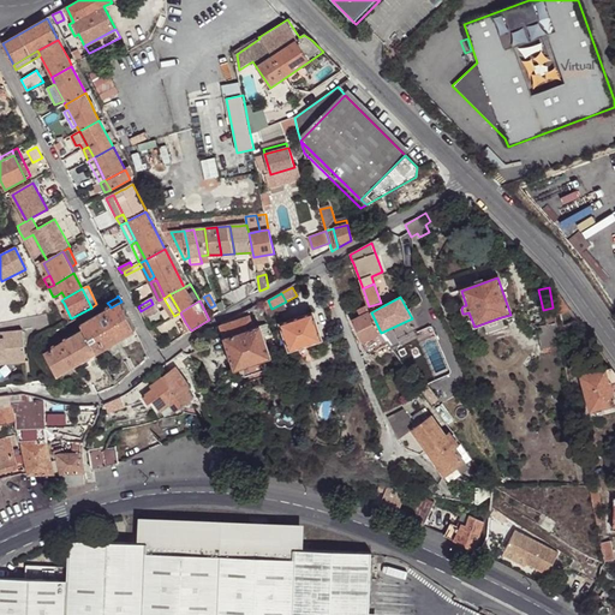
[(108,310),(82,324),(84,330),(97,352),(136,329),(121,302),(111,308),(108,310)]
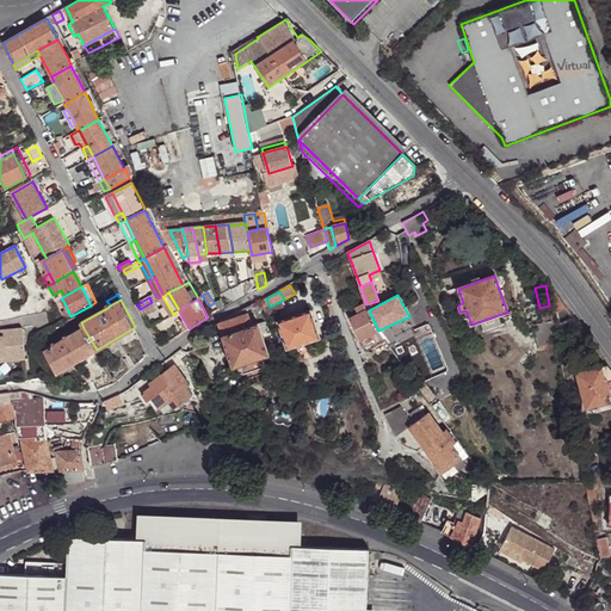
[(264,310),(267,319),(288,308),(284,300),(270,307),(264,310)]
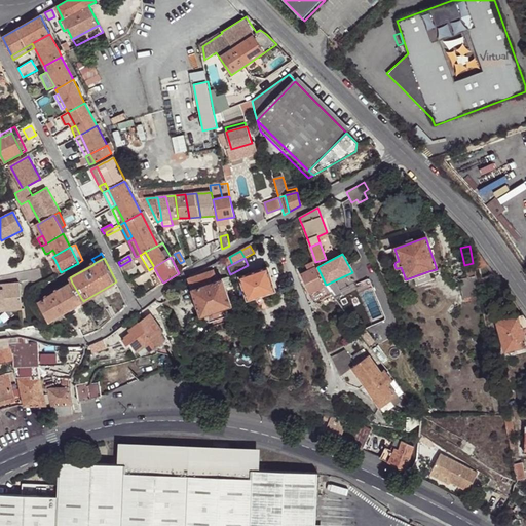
[(326,259),(315,262),(316,264),(317,267),(327,262),(326,259)]
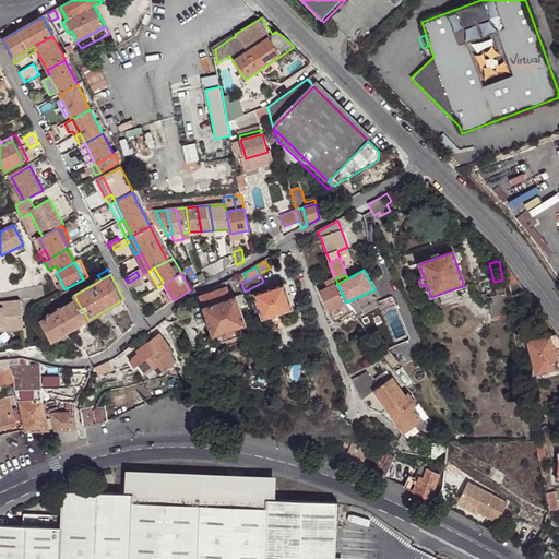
[(128,283),(132,289),(143,284),(139,276),(128,283)]
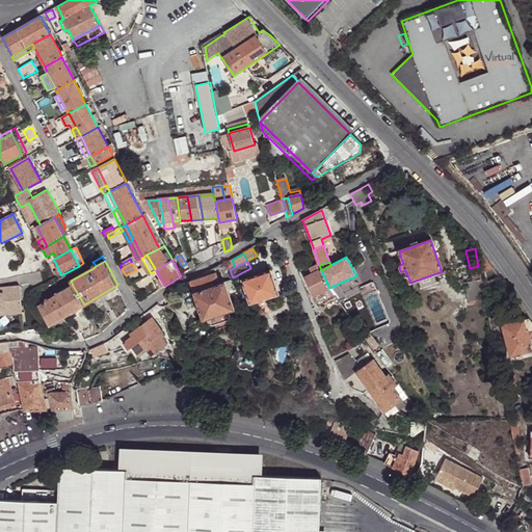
[(319,265),(310,269),(313,274),(321,270),(320,267),(319,265)]
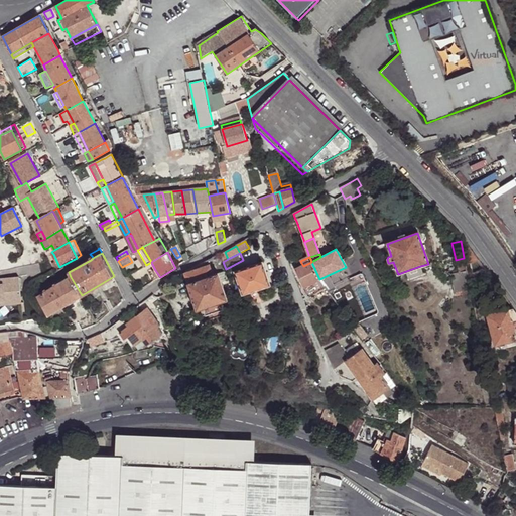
[(209,260),(185,273),(188,283),(214,275),(209,260)]
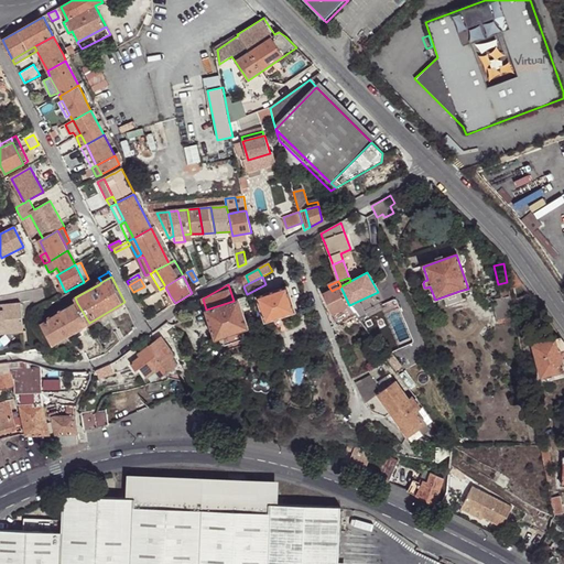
[(272,320),(289,314),(295,312),(286,286),(257,296),(266,322),(272,320)]
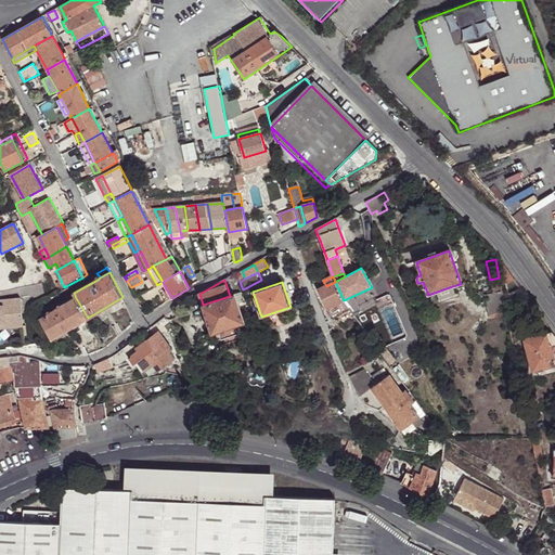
[(344,300),(335,282),(326,286),(318,291),(327,310),(344,300)]
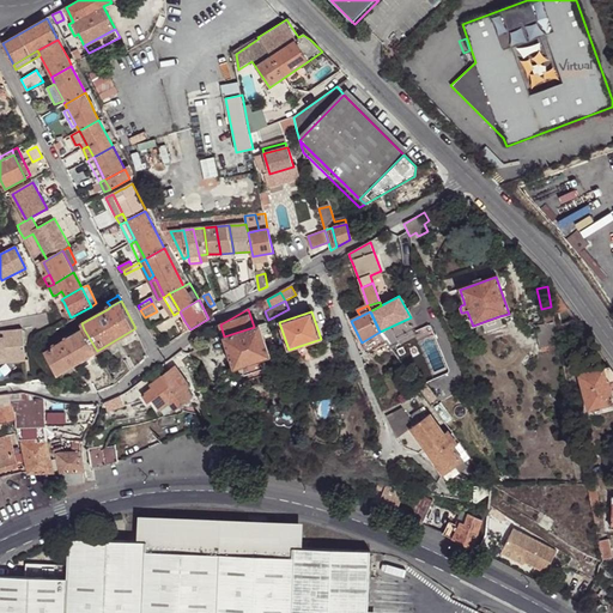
[(484,328),(485,332),(503,326),(502,321),(501,317),(499,316),(483,322),(483,323),(484,328)]
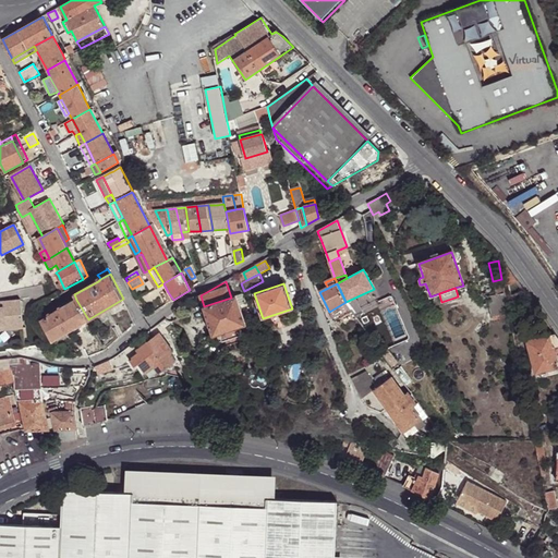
[(169,303),(173,300),(168,292),(165,294),(169,303)]
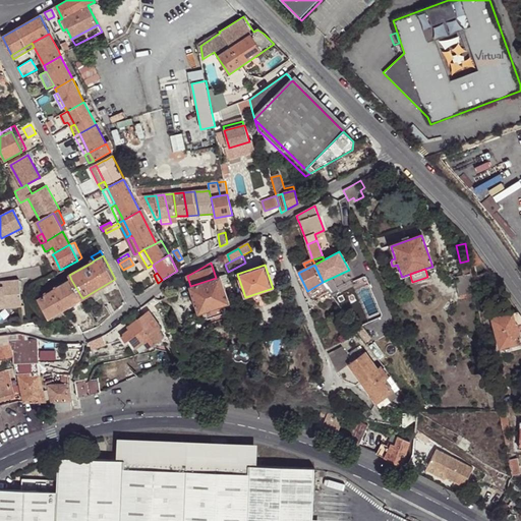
[(220,276),(223,285),(229,283),(225,274),(220,276)]
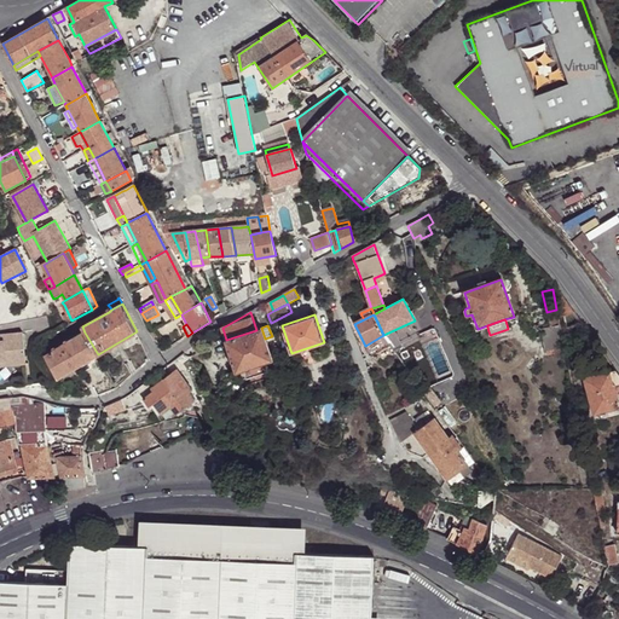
[(261,328),(256,330),(226,340),(236,372),(272,359),(265,339),(261,328)]
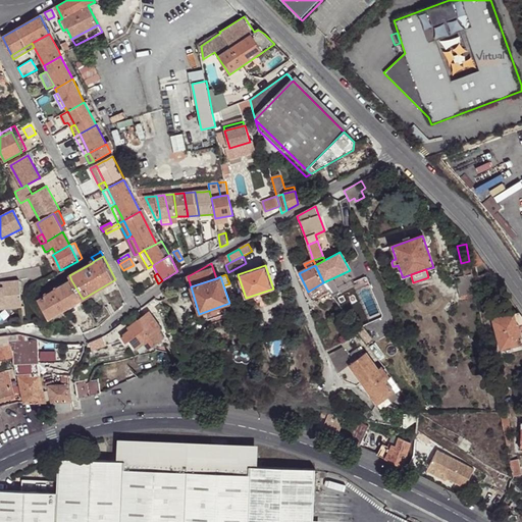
[(0,303),(5,303),(6,307),(22,306),(19,279),(1,281),(2,286),(0,286),(0,303)]
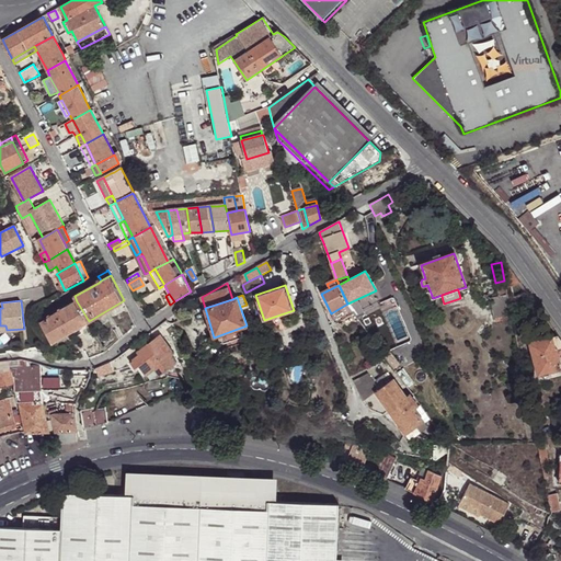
[(89,321),(77,301),(63,310),(59,311),(42,322),(53,343),(89,321)]
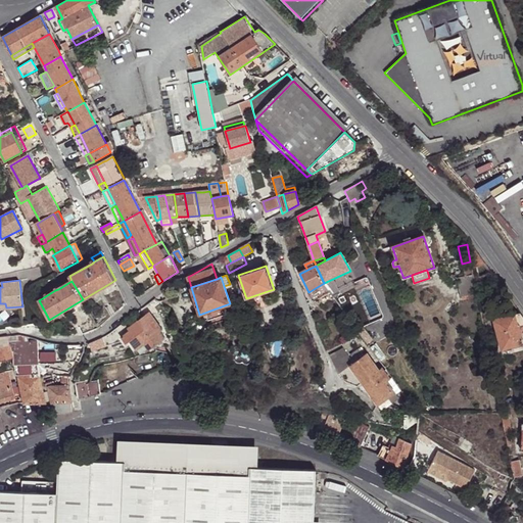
[(331,293),(324,283),(308,292),(313,302),(331,293)]
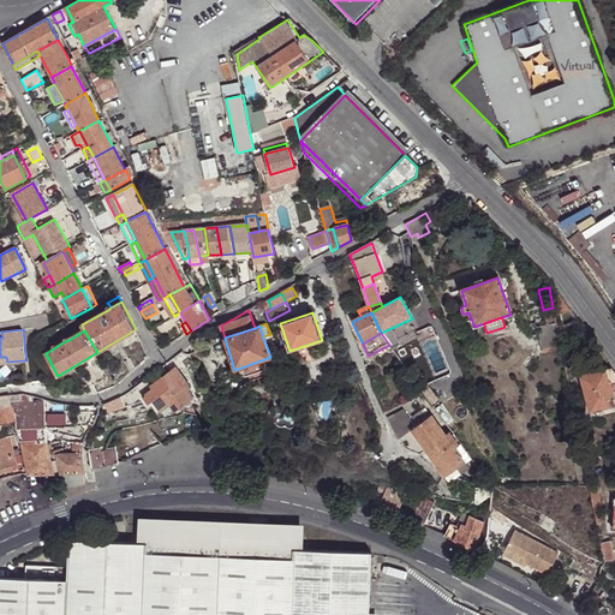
[(36,342),(41,352),(52,346),(47,338),(36,342)]
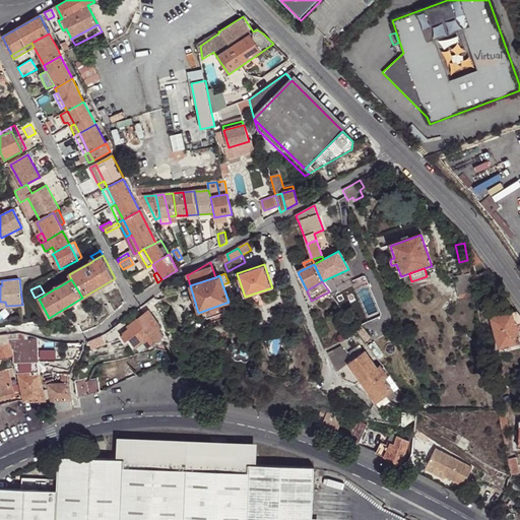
[(269,298),(266,289),(251,295),(254,303),(269,298)]
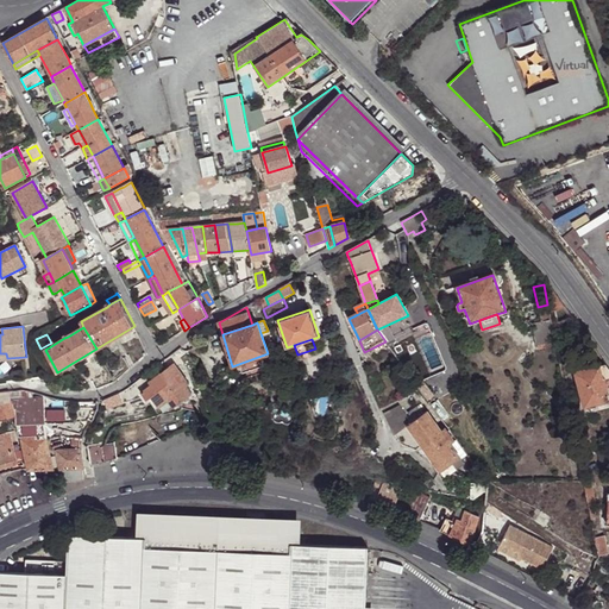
[(271,363),(268,353),(232,366),(236,376),(257,368),(264,365),(271,363)]
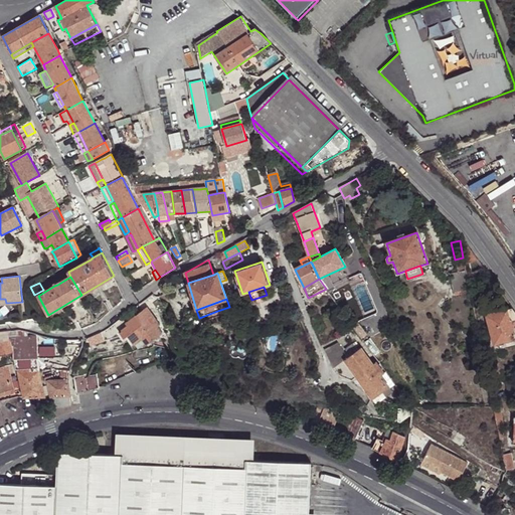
[(131,319),(133,322),(120,331),(126,340),(130,337),(136,346),(144,340),(147,344),(163,332),(158,326),(160,325),(147,307),(131,319)]
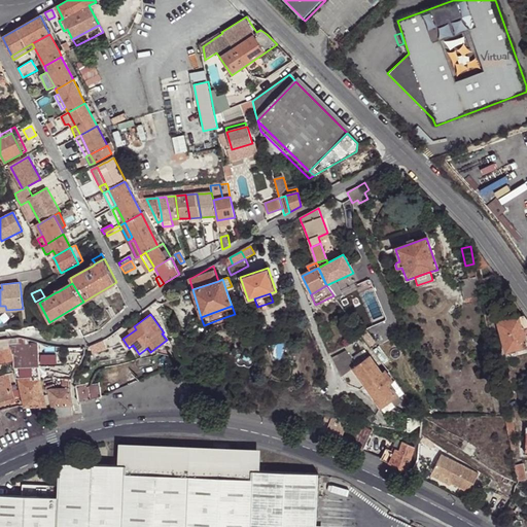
[(526,320),(526,319),(524,315),(498,322),(506,352),(508,353),(515,352),(516,349),(526,347),(526,346),(524,337),(522,327),(526,326),(526,320)]
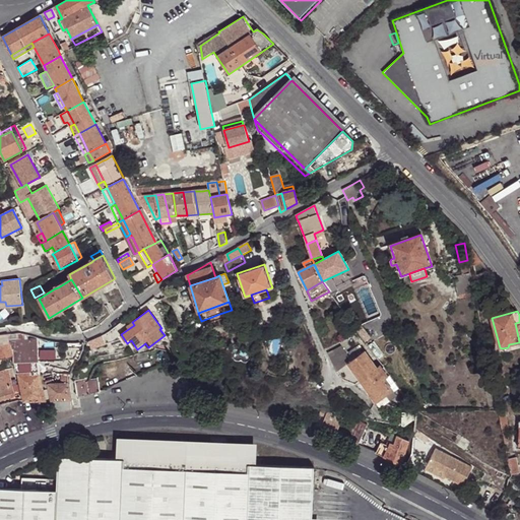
[(343,315),(337,319),(347,332),(353,328),(343,315)]
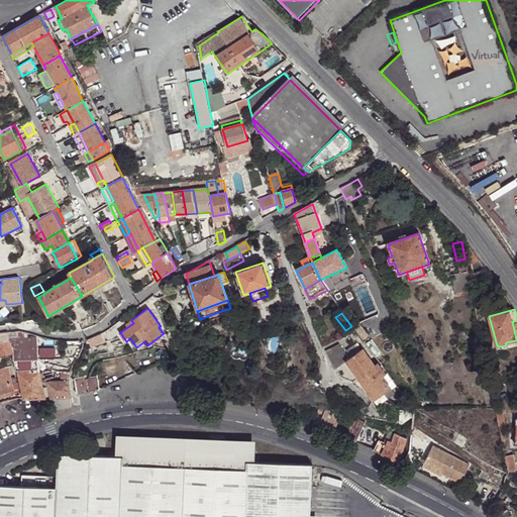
[(281,326),(259,333),(260,335),(262,338),(270,363),(288,356),(280,333),(281,328),(281,326)]
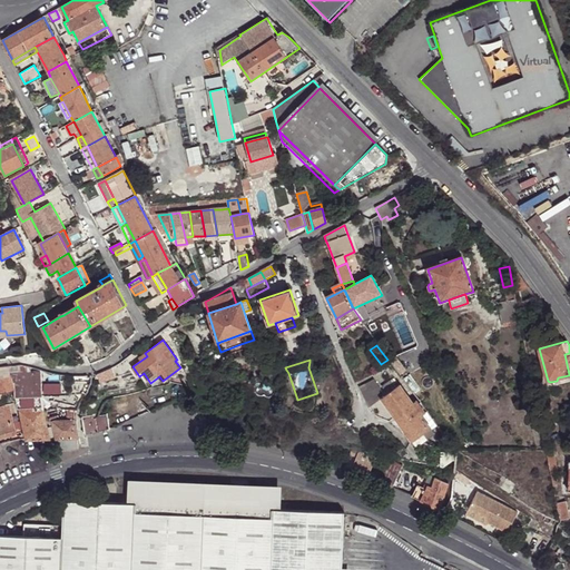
[(10,376),(12,384),(15,384),(16,394),(40,393),(40,372),(30,372),(10,374),(10,376)]
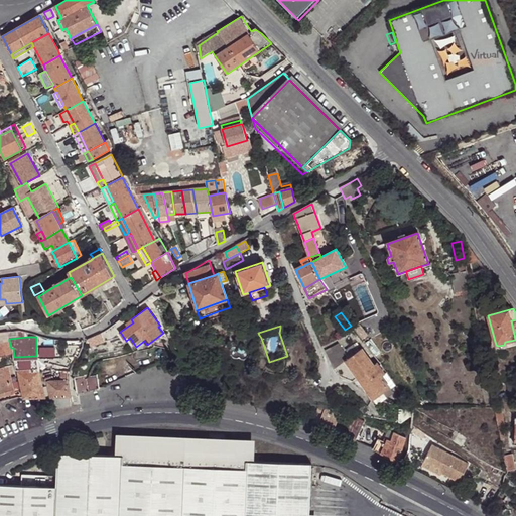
[(0,353),(1,353),(12,350),(11,348),(9,341),(3,344),(0,343),(0,353)]
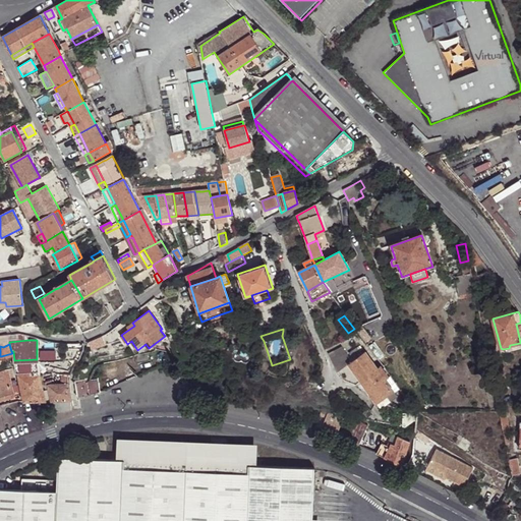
[(210,347),(198,348),(199,356),(211,354),(210,347)]
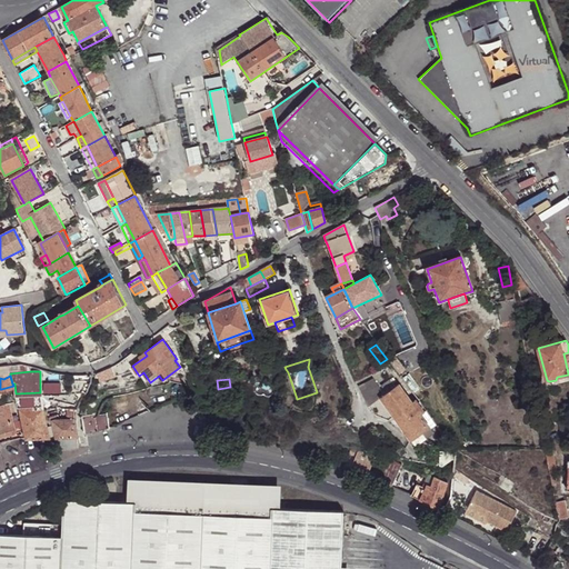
[(380,398),(383,396),(373,379),(359,388),(368,407),(381,398),(380,398)]
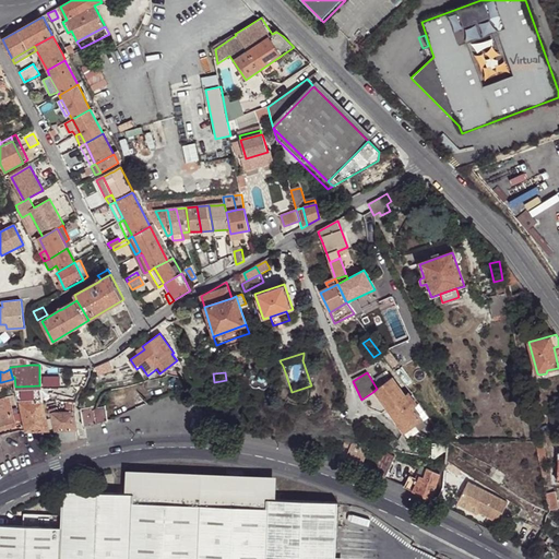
[(403,372),(399,376),(405,385),(409,381),(403,372)]
